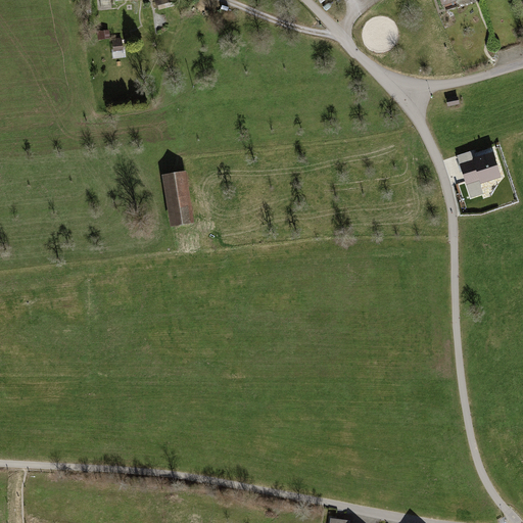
[(109,31),(100,32),(101,40),(110,39),(109,31)]
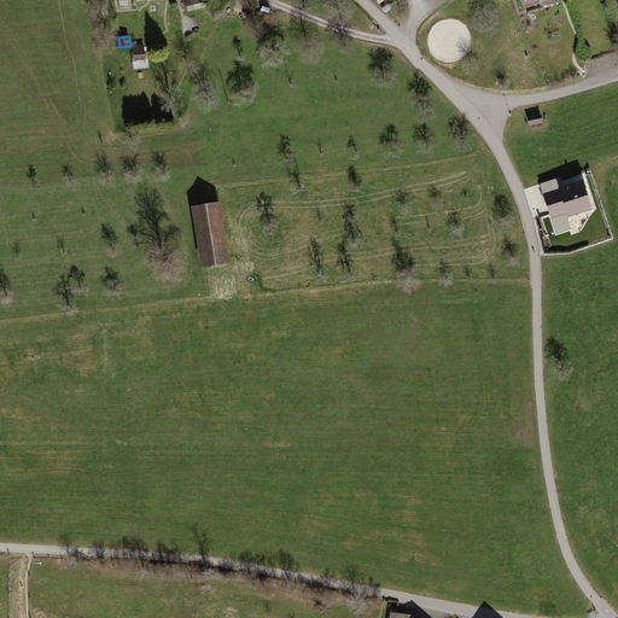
[(144,46),(133,47),(134,62),(145,60),(144,46)]
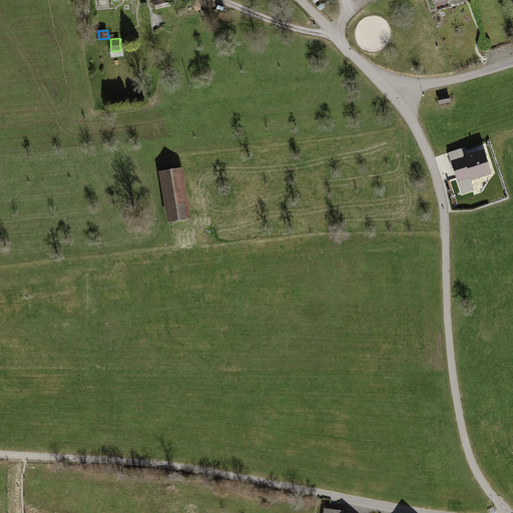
[(449,96),(437,98),(439,105),(450,103),(449,96)]
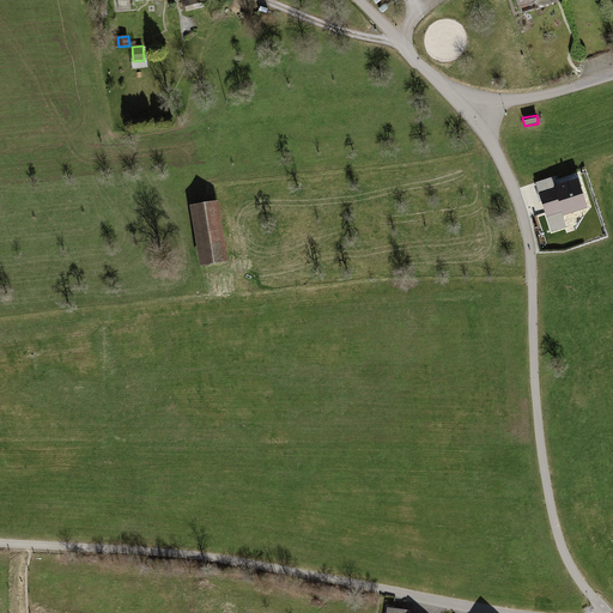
[(553,189),(538,194),(546,219),(560,214),(562,217),(587,210),(577,180),(553,187),(553,189)]
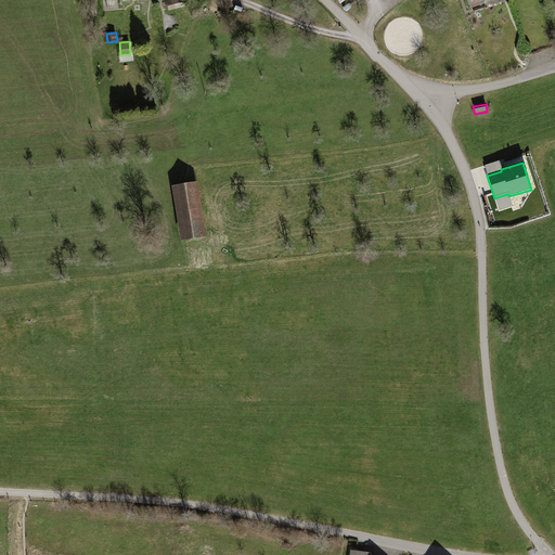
[(197,183),(171,186),(181,242),(206,239),(197,183)]
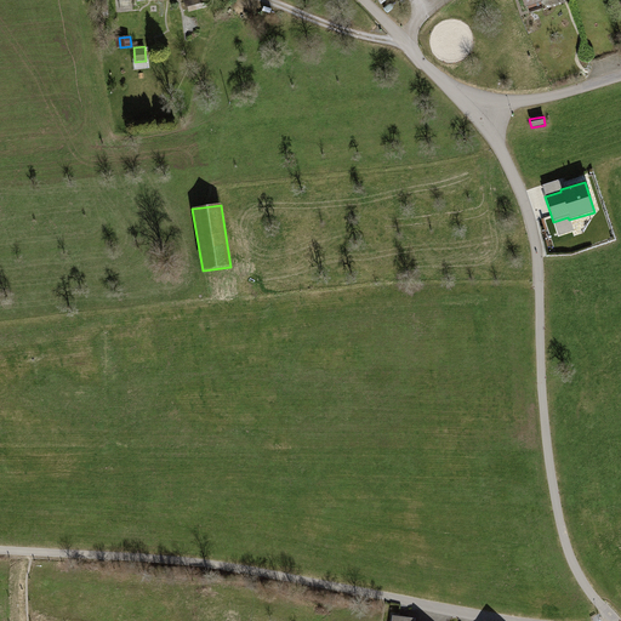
All buildings are outlined.
